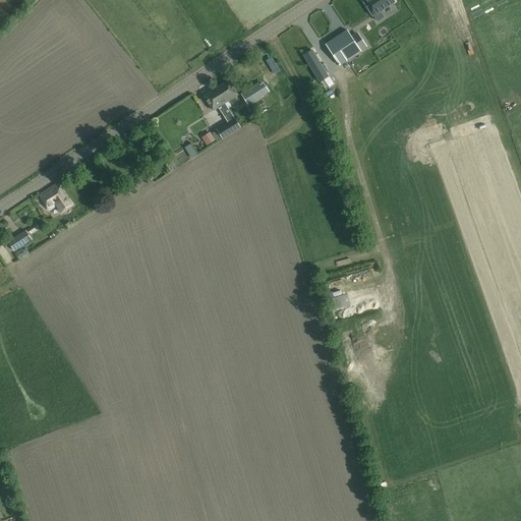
[(364,0),(362,2),(372,16),(377,22),(383,18),(379,12),(394,2),(392,0),(364,0)]
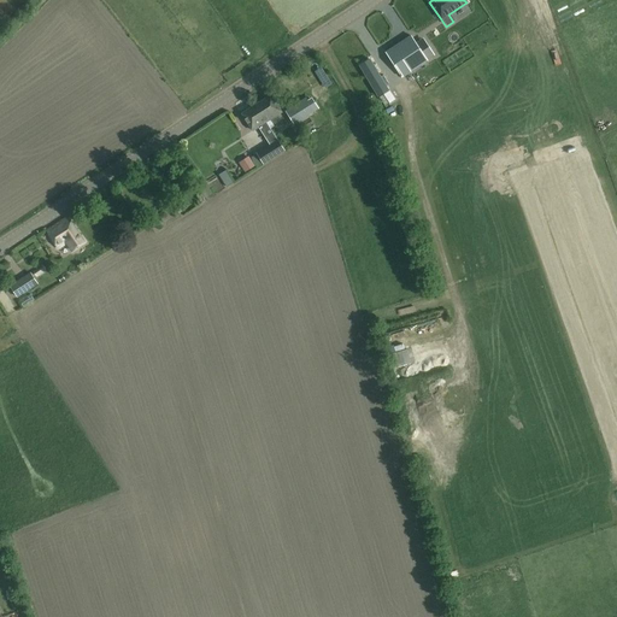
[(398,43),(386,52),(394,65),(403,77),(415,69),(428,60),(419,48),(411,35),(398,43)]
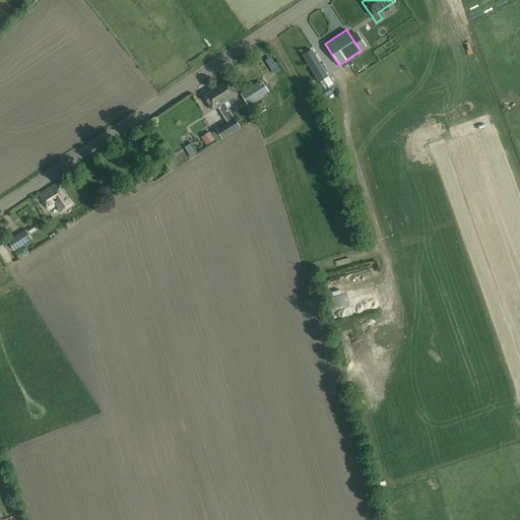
[(300,75),(306,73),(302,62),(296,63),(300,75)]
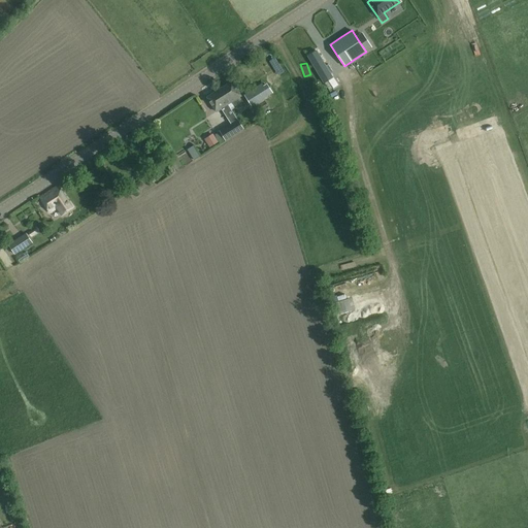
[(243,129),(228,104),(241,96),(232,81),(207,97),(217,111),(221,108),(230,124),(219,131),(220,131),(218,132),(224,142),(243,129)]
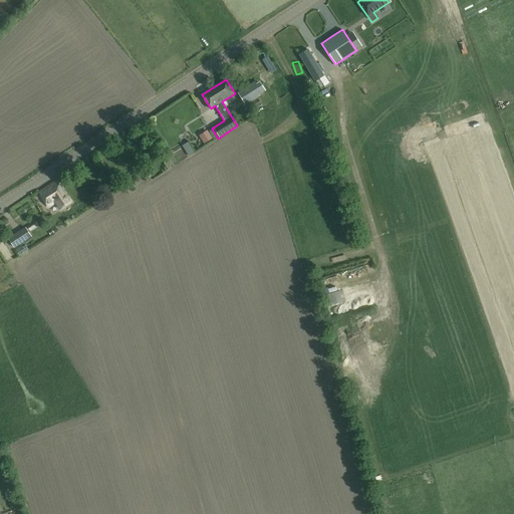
[(255,81),(238,92),(245,103),(262,92),(255,81)]
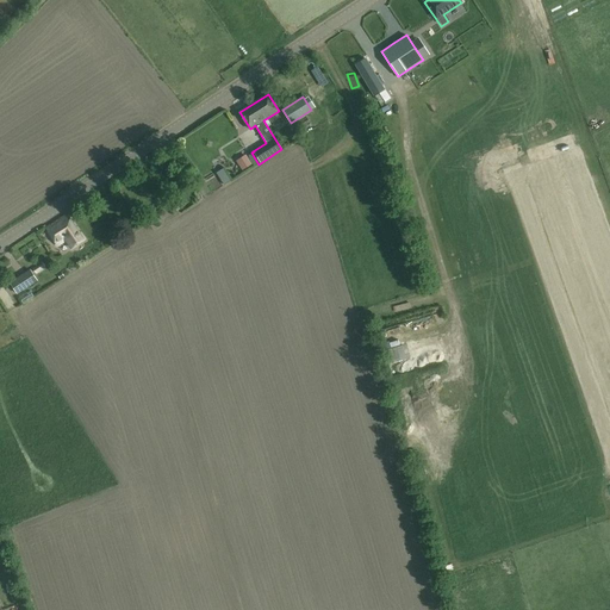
[(307,118),(300,122),(298,123),(303,130),(311,124),(307,118)]
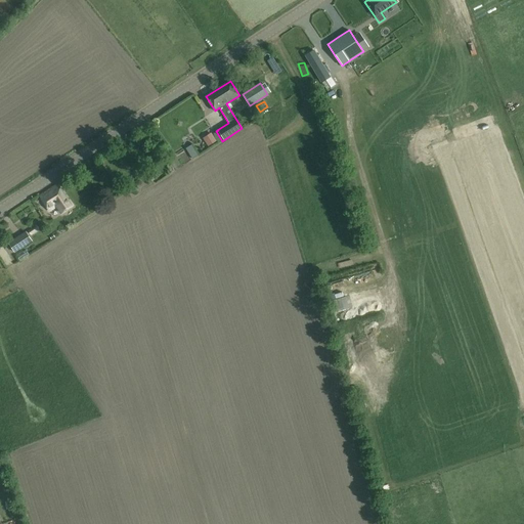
[(216,141),(211,132),(204,136),(209,145),(216,141)]
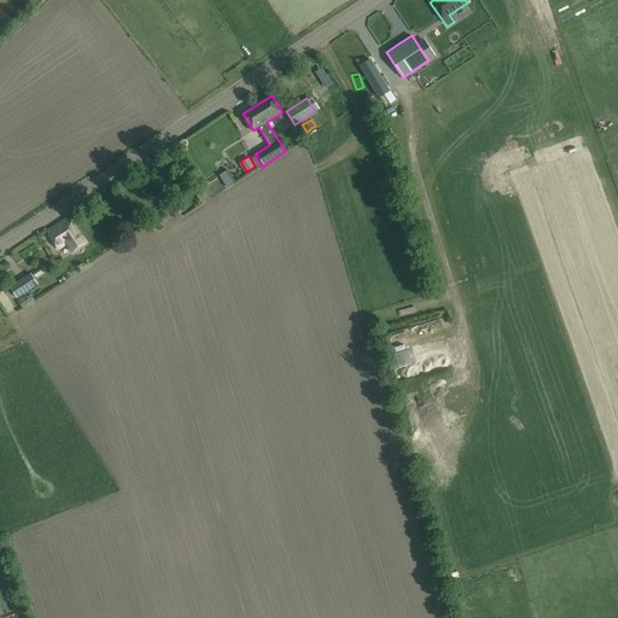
[(220,175),(227,187),(233,184),(226,172),(220,175)]
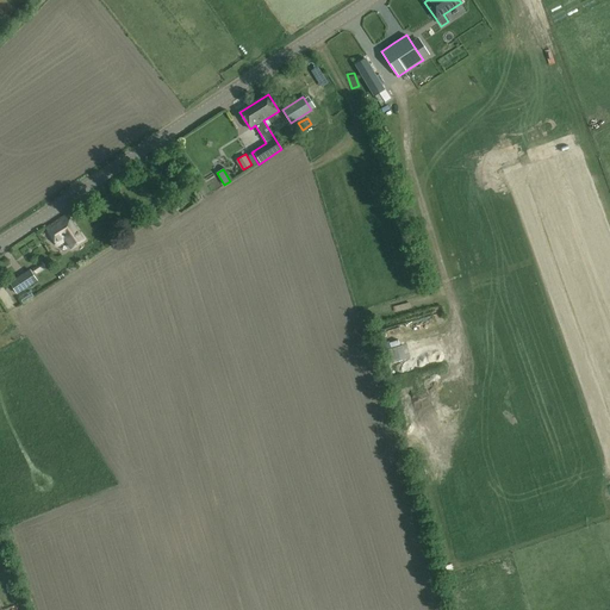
[(67,216),(47,230),(58,246),(67,240),(73,248),(85,240),(67,216)]
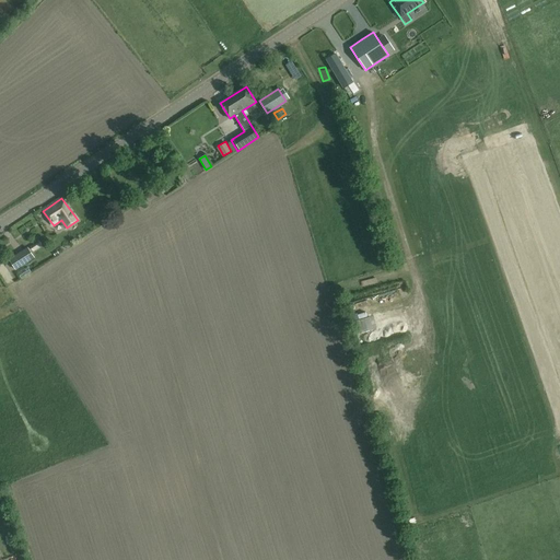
[(35,258),(27,247),(9,259),(15,270),(35,258)]
